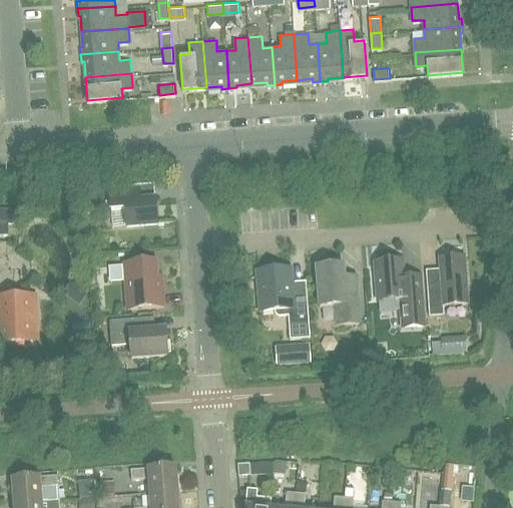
[(86,189),(87,199),(103,197),(102,186),(103,186),(102,182),(91,184),(91,188),(86,189)]
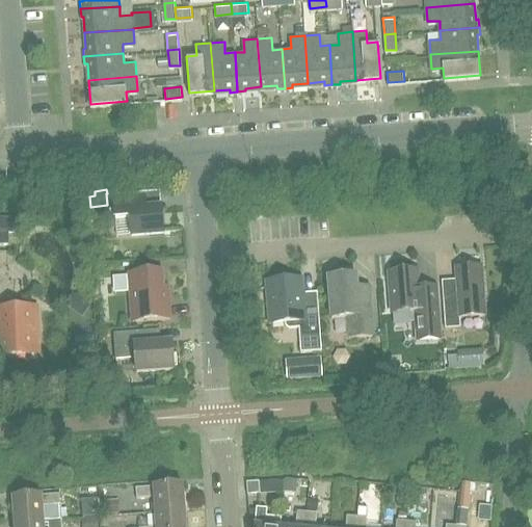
[(163,230),(161,204),(155,205),(155,200),(145,201),(144,192),(113,195),(115,216),(130,215),(131,232),(163,230)]
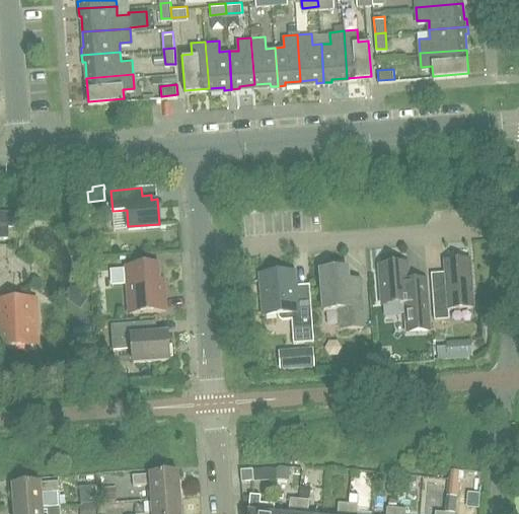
[(0,235),(7,235),(6,223),(15,223),(14,209),(0,208),(0,235)]
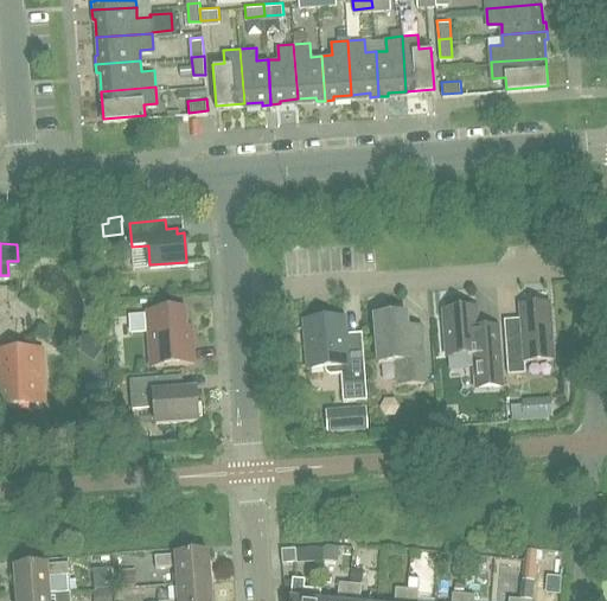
[(525,370),(524,358),(554,356),(550,299),(519,301),(522,333),(505,334),(508,371),(525,370)]
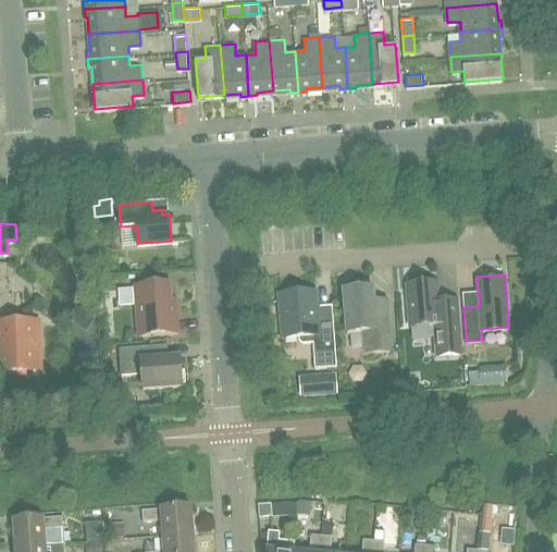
[(438,298),(437,280),(407,282),(410,324),(429,323),(430,330),(434,333),(435,354),(462,352),(458,296),(438,298)]
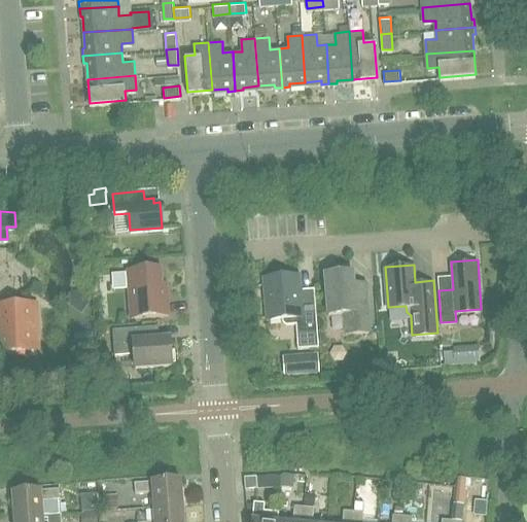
[(131,315),(168,312),(166,282),(162,282),(161,266),(128,268),(131,315)]
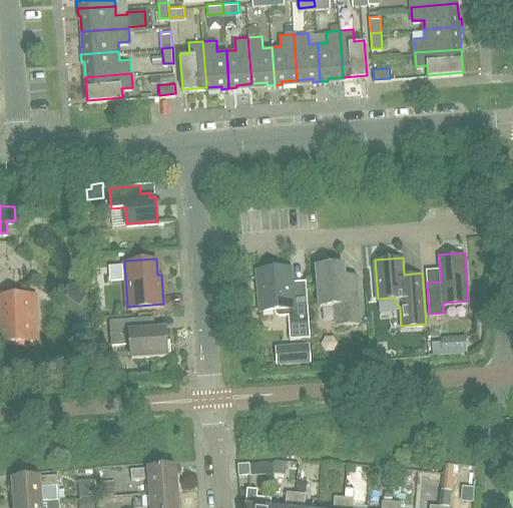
[(360,322),(357,290),(356,274),(344,274),(343,263),(317,265),(320,305),(335,303),(336,323),(360,322)]
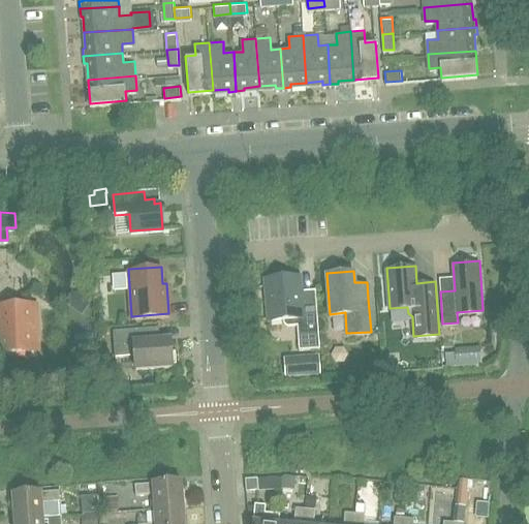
[(300,274),(266,277),(268,318),(283,317),(283,320),(286,324),(297,322),(298,347),(318,346),(315,294),(304,295),(301,291),(300,274)]
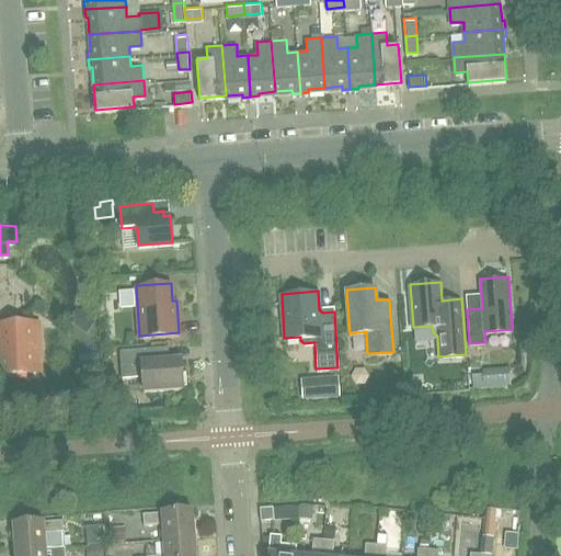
[(0,370),(41,369),(39,320),(0,321),(0,370)]
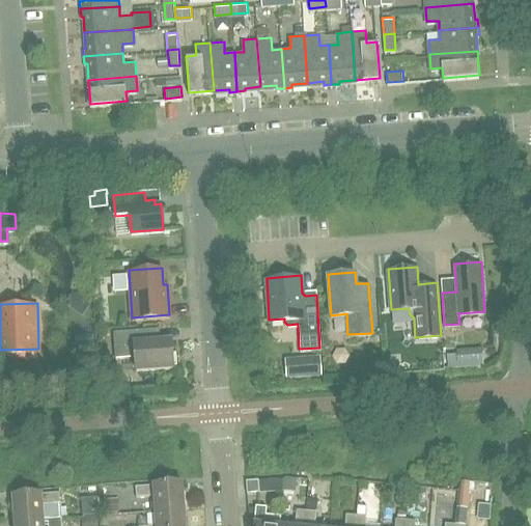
[(136,368),(173,366),(171,338),(138,341),(137,328),(113,330),(115,356),(135,354),(136,368)]
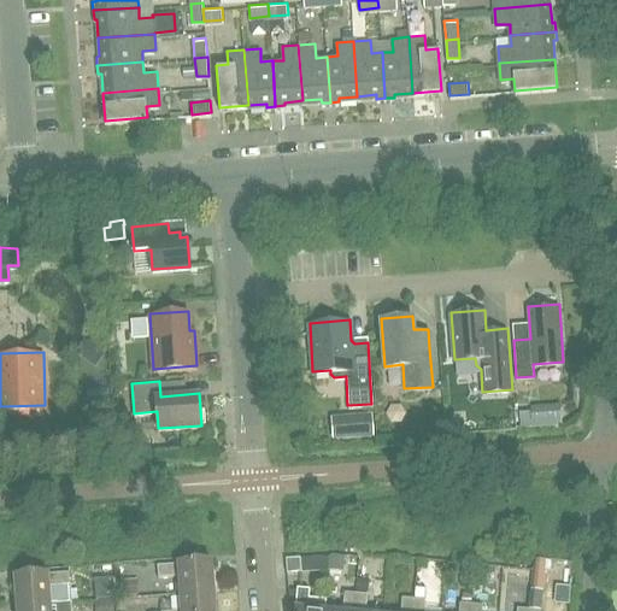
[(532,422),(530,407),(518,409),(521,423),(532,422)]
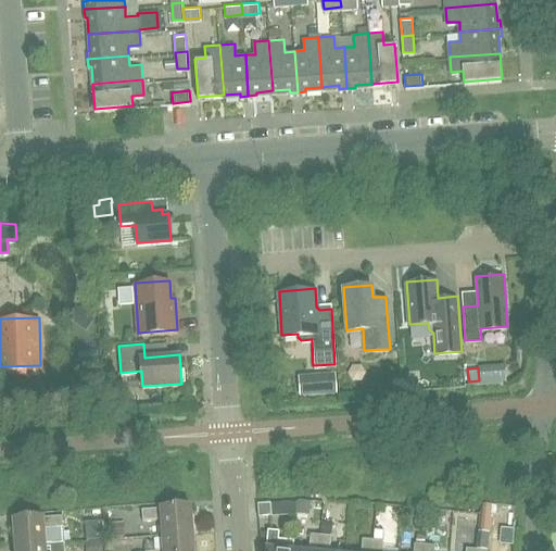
[(333,373),(316,374),(317,388),(335,387),(333,373)]
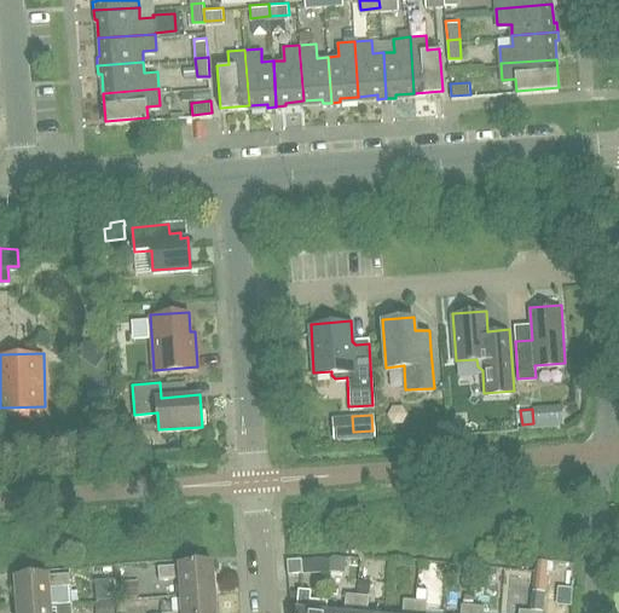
[(301,555),(294,556),(287,556),(288,571),(302,570),(301,555)]
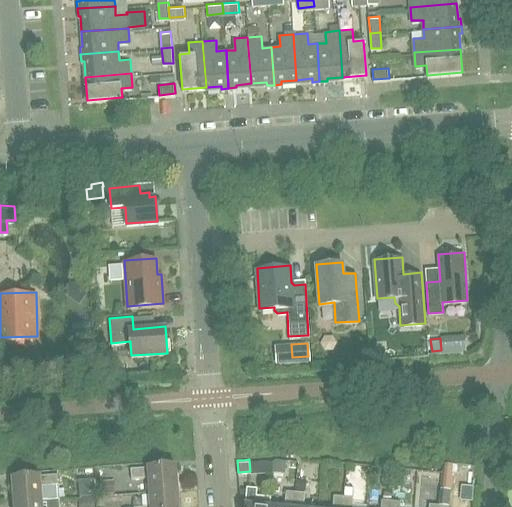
[(175,462),(130,466),(131,476),(148,475),(149,489),(177,487),(175,462)]
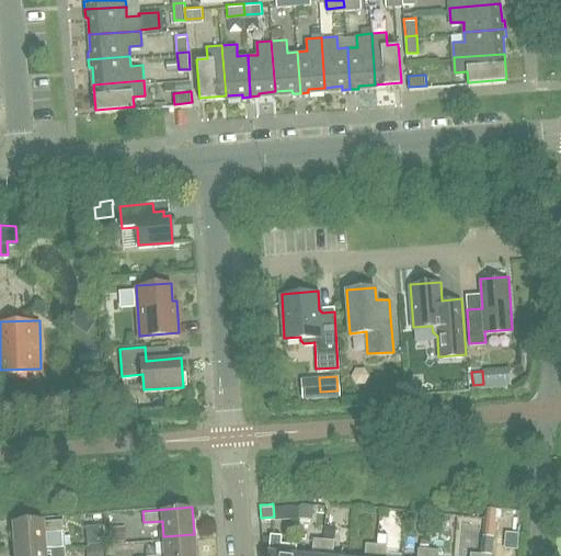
[(63,517),(13,520),(15,547),(65,544),(63,517)]
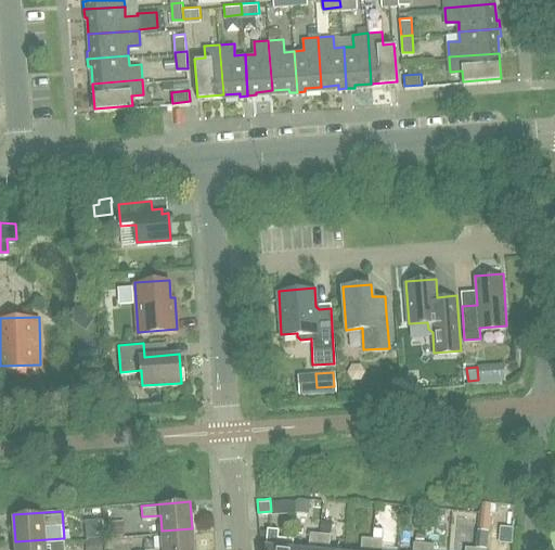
[(87,536),(104,534),(102,515),(86,516),(87,536)]
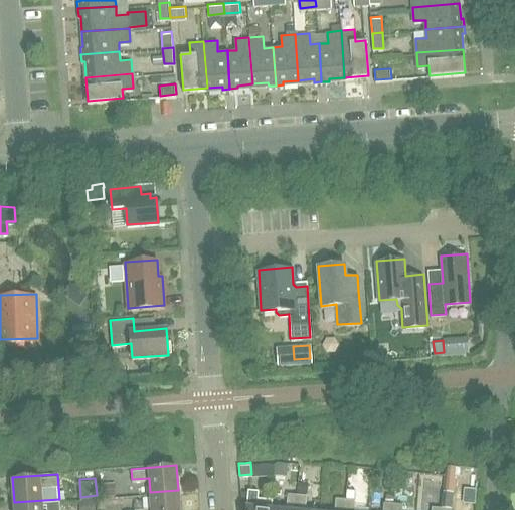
[(106,485),(107,498),(125,497),(124,484),(106,485)]
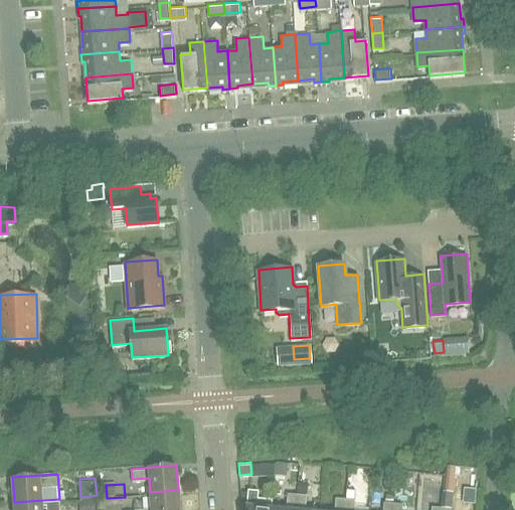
[(247,487),(245,509),(271,509),(272,507),(271,507),(272,497),(258,496),(259,488),(247,487)]
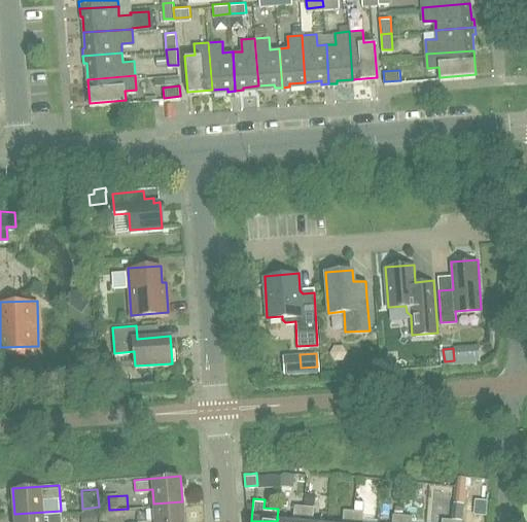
[(461,517),(463,501),(453,500),(452,516),(461,517)]
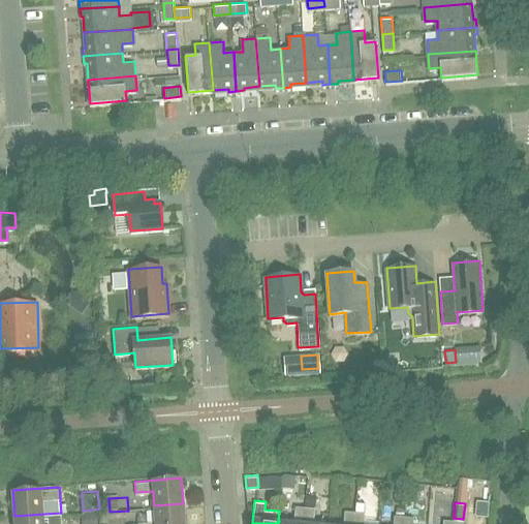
[(184,523),(183,503),(154,505),(155,520),(137,522),(137,523),(184,523)]
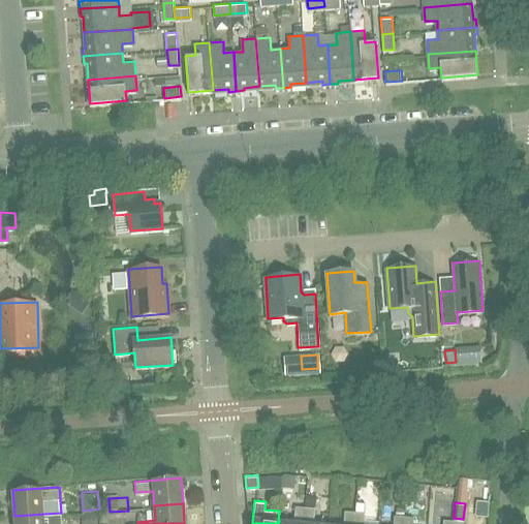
[(279,521),(278,523),(303,523),(305,505),(294,504),(293,522),(279,521)]
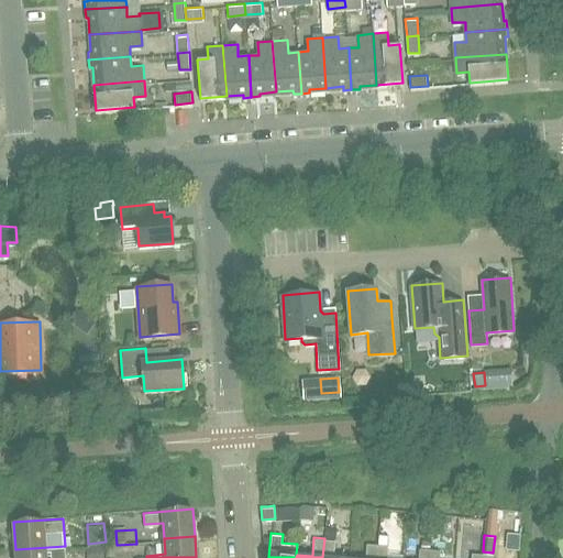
[(324,538),(322,557),(334,557),(333,557),(335,539),(324,538)]
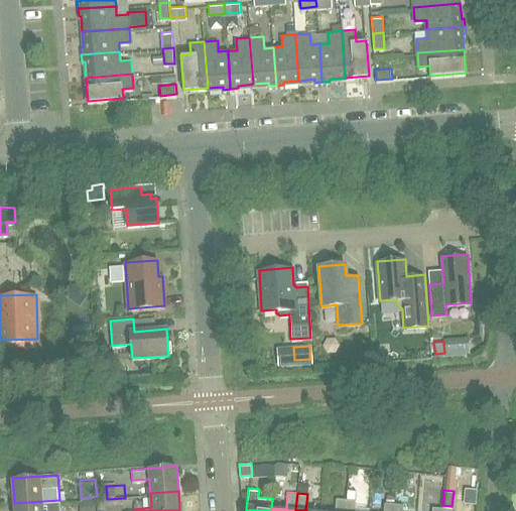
[(344,510),(346,497),(336,496),(334,510),(344,510)]
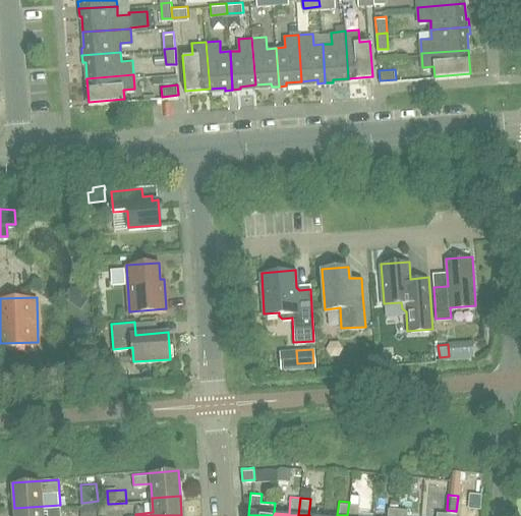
[(349,502),(347,515),(357,515),(359,503),(349,502)]
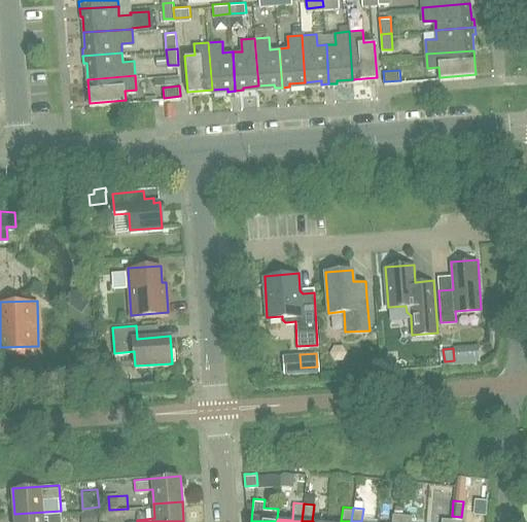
[(61,521),(61,511),(14,514),(14,521),(61,521)]
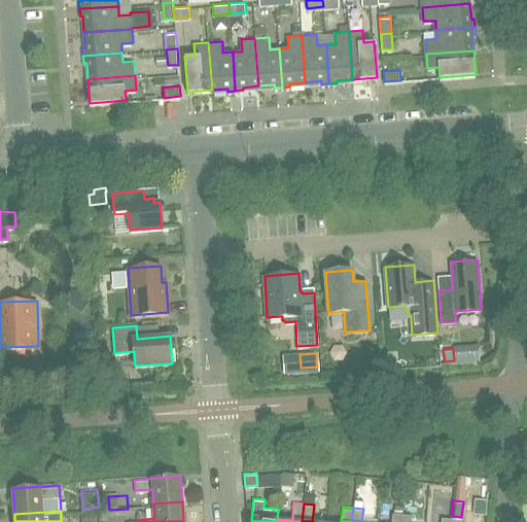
[(400,521),(402,513),(392,512),(391,521),(400,521)]
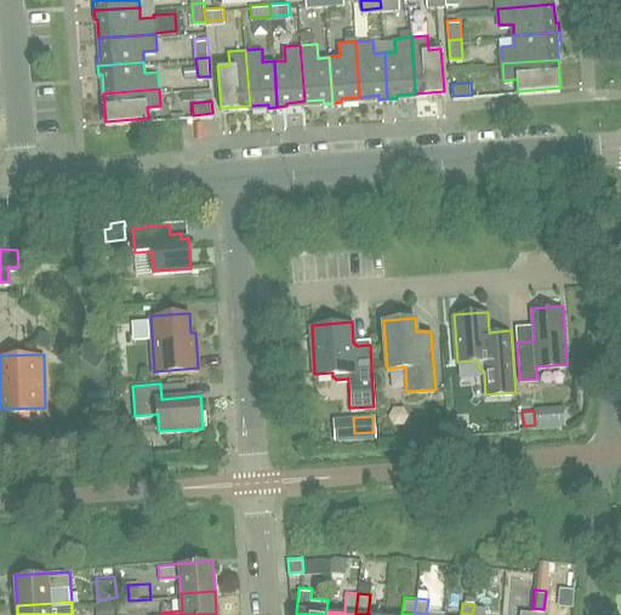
[(474,604),(472,614),(484,614),(485,604),(474,604)]
